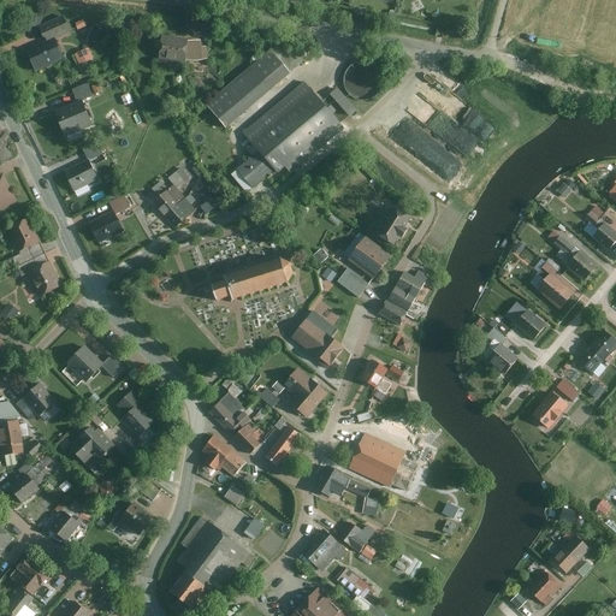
[(34,25),(40,28),(45,17),(37,15),(35,21),(28,18),(23,29),(31,33),(34,25)]
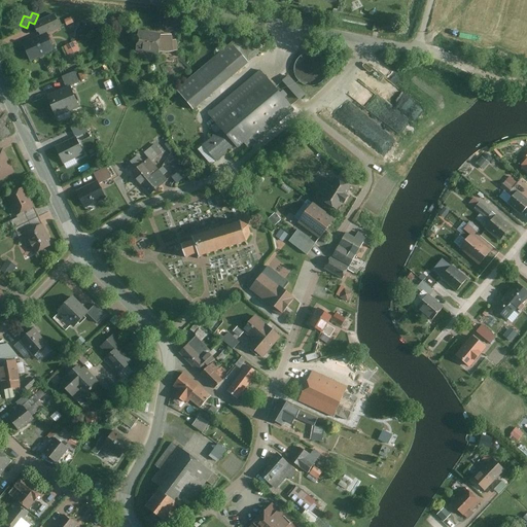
[(61,26),(55,13),(36,23),(41,35),(23,44),(31,60),(57,46),(49,32),(61,26)]
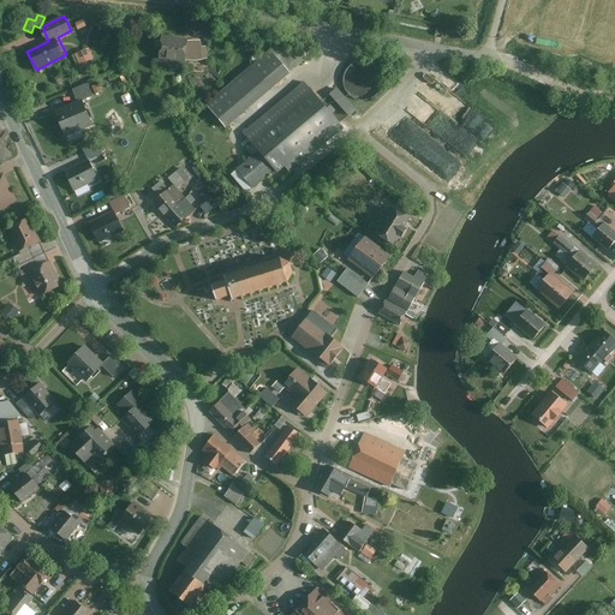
[(187,39),(161,35),(157,59),(185,63),(187,42),(187,39)]
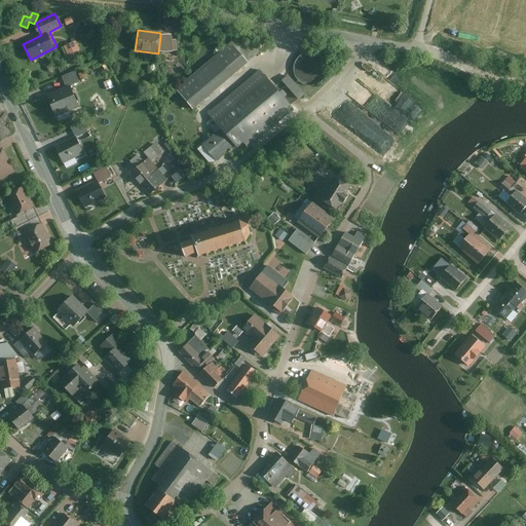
[(171,35),(160,36),(158,53),(164,53),(174,51),(171,35)]
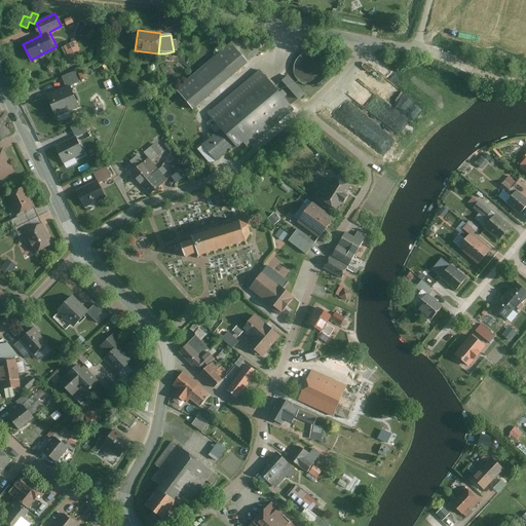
[(79,48),(75,40),(67,44),(71,52),(79,48)]
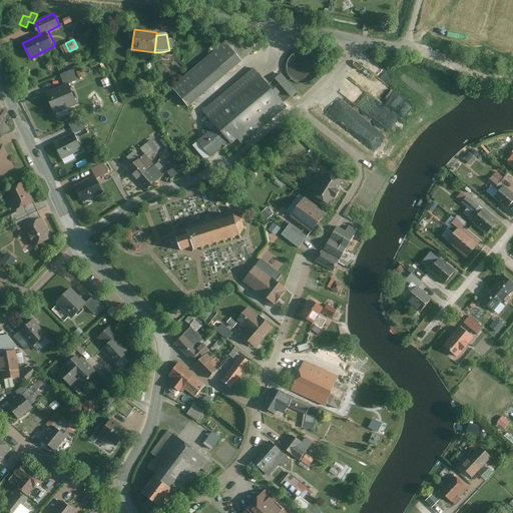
[(188,106),(241,60),(227,43),(173,90),(188,106)]
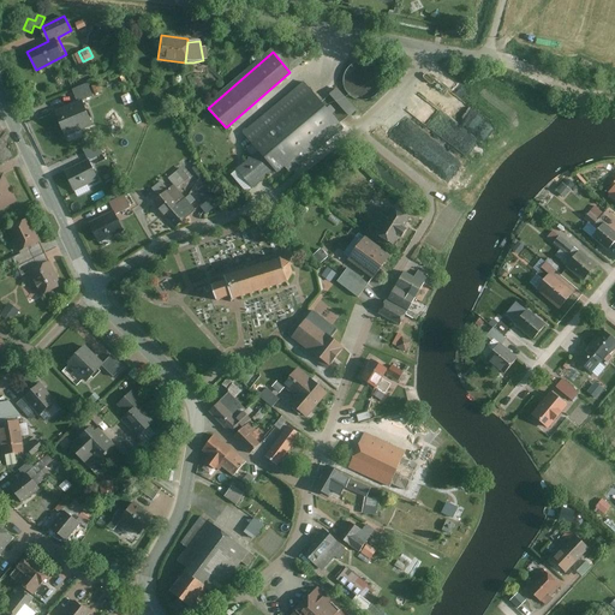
[(384,76),(382,69),(376,64),(370,60),(362,60),(356,64),(350,69),(347,76),(347,83),(350,90),(356,95),(362,99),(370,99),(376,95),(382,90),(384,83),(384,76)]
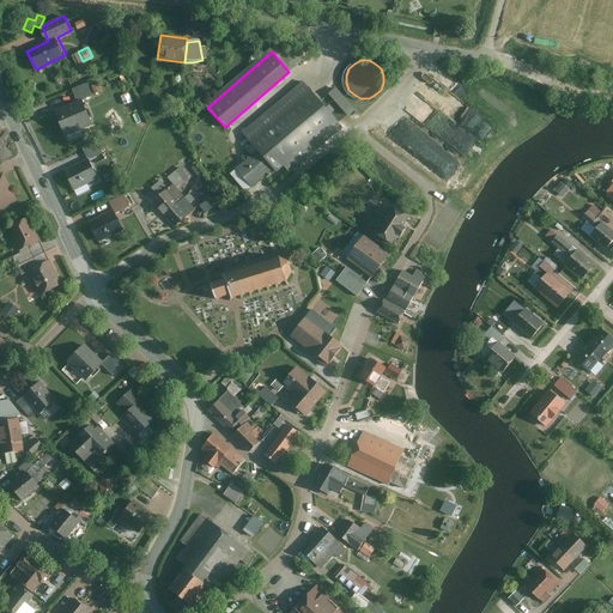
[(103,90),(98,82),(91,85),(89,83),(74,89),(79,101),(55,111),(66,133),(92,121),(83,99),(103,90)]
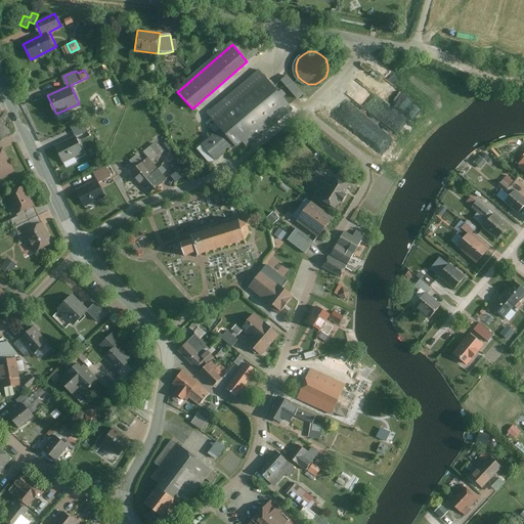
[(291,105),(261,71),(210,115),(222,130),(207,143),(217,155),(232,142),(238,149),(291,105)]
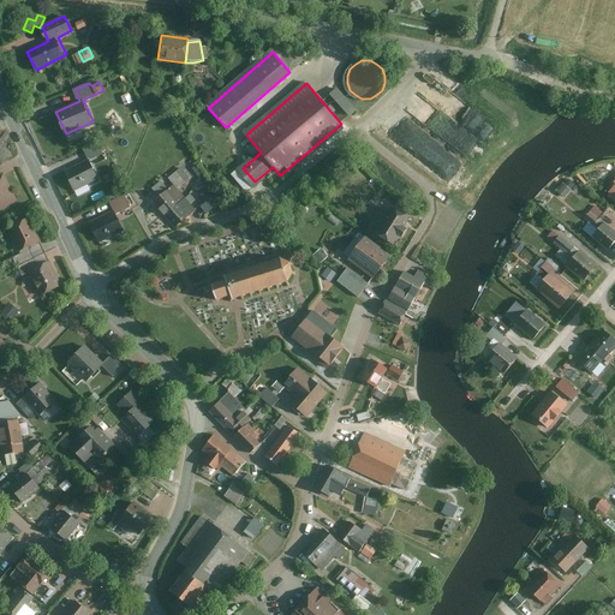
[(333,94),(354,115),(362,108),(340,87),(333,94)]
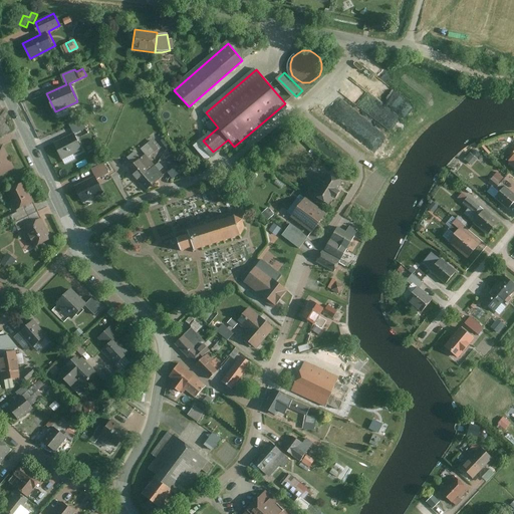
[(376,94),(383,98),(386,94),(391,96),(394,90),(381,84),(376,94)]
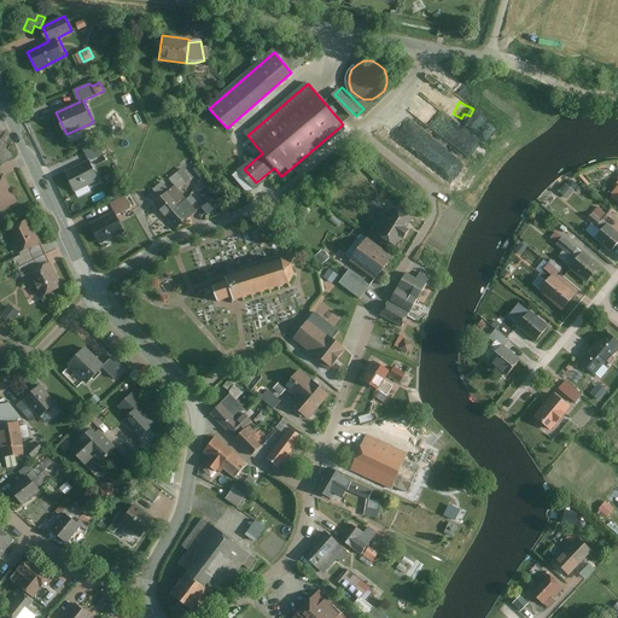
[(89,159),(65,172),(74,190),(101,176),(92,159),(108,151),(103,141),(85,151),(89,159)]
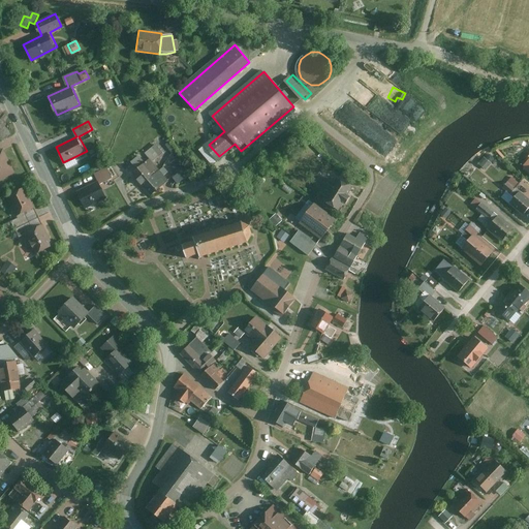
[(131,175),(141,185),(160,168),(153,160),(163,151),(154,141),(144,150),(150,158),(131,175)]
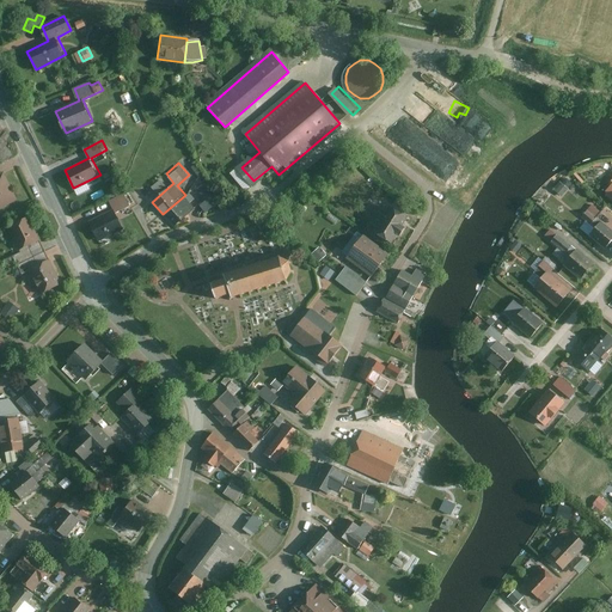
[(0,206),(18,197),(5,172),(0,173),(0,206)]
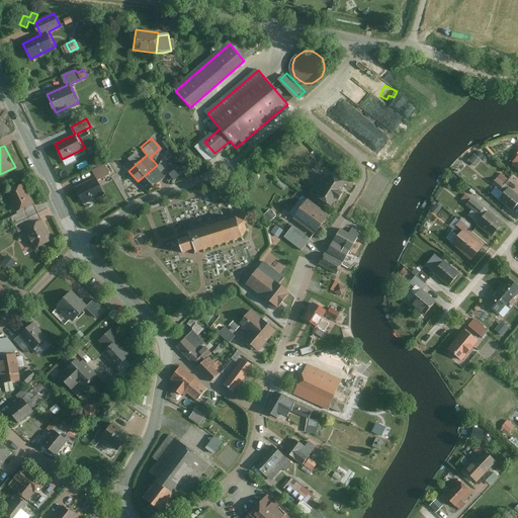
[(484,154),(480,151),(470,161),(475,165),(484,154)]
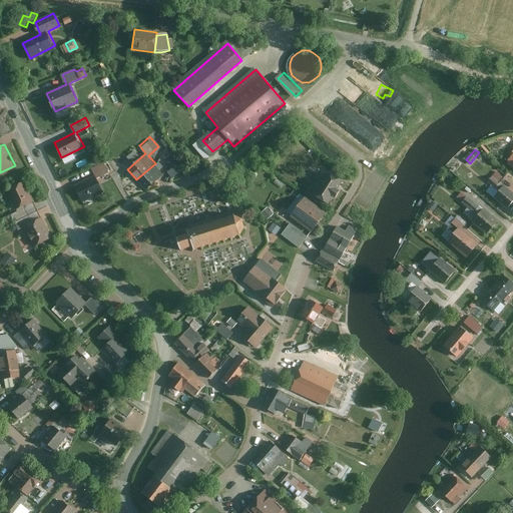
[(180,152),(173,157),(178,163),(170,169),(175,175),(190,163),(180,152)]
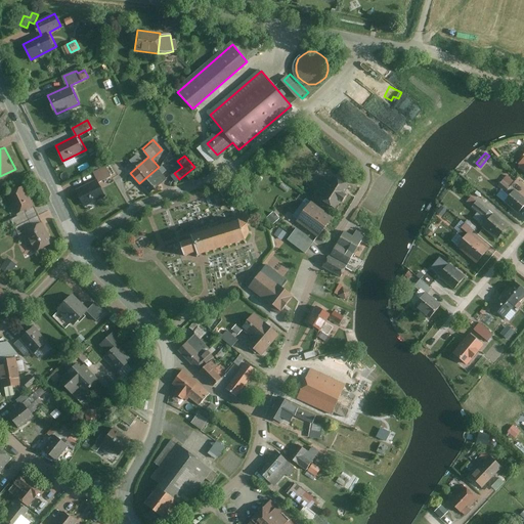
[(93,171),(98,178),(111,172),(106,165),(103,167),(99,161),(94,164),(97,169),(93,171)]
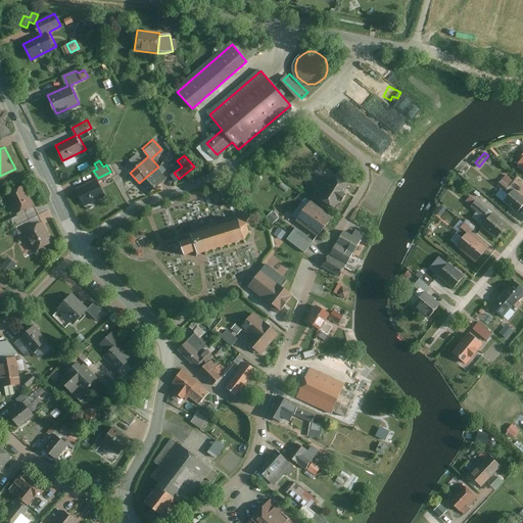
[(167,177),(158,167),(139,183),(148,193),(167,177)]
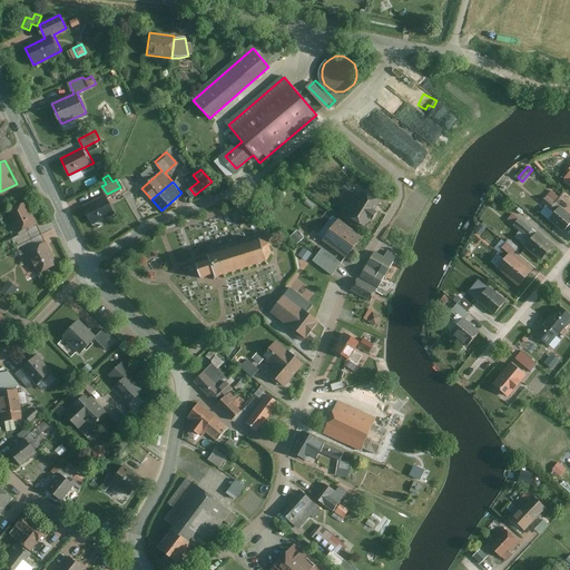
[(81,207),(91,225),(116,212),(110,202),(125,194),(120,187),(107,194),(102,196),(81,207)]
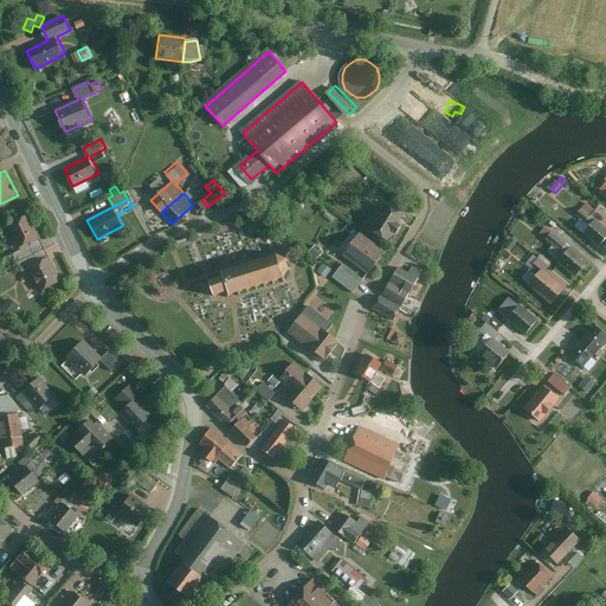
[(575,210),(587,218),(594,207),(582,199),(575,210)]
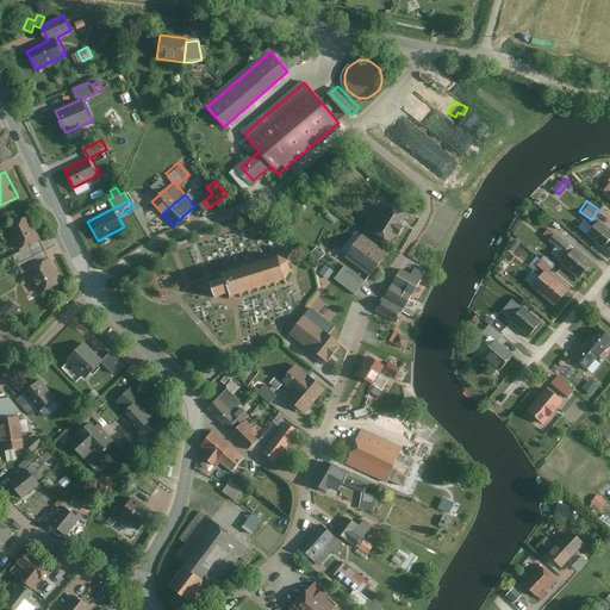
[(412,218),(394,206),(379,229),(397,241),(412,218)]
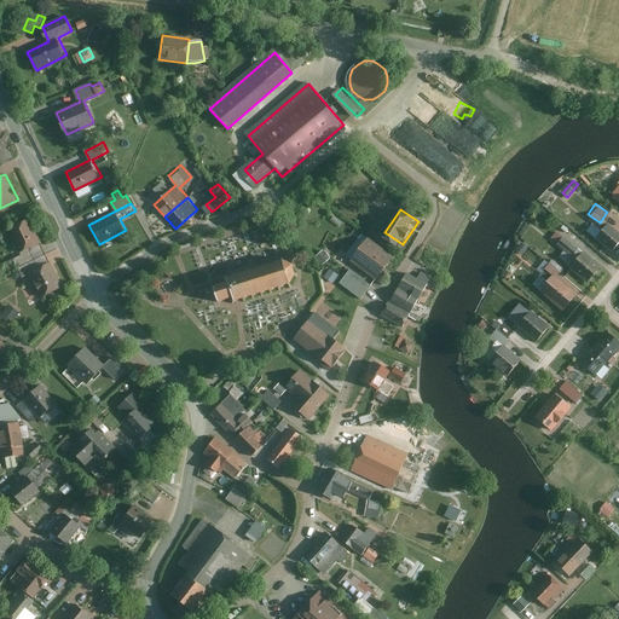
[(10,230),(21,253),(40,243),(29,220),(10,230)]
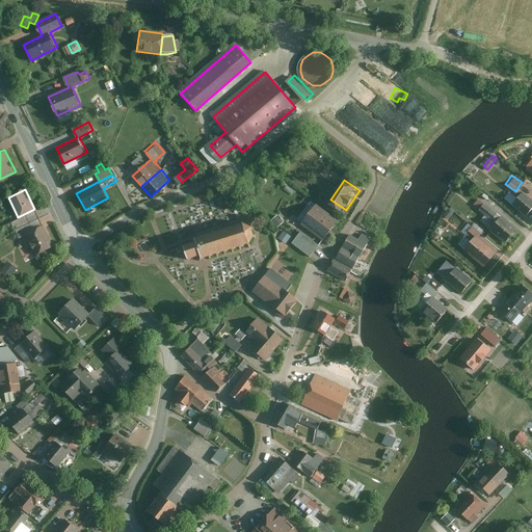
[(513,204),(528,214),(531,209),(531,200),(523,192),(513,204)]
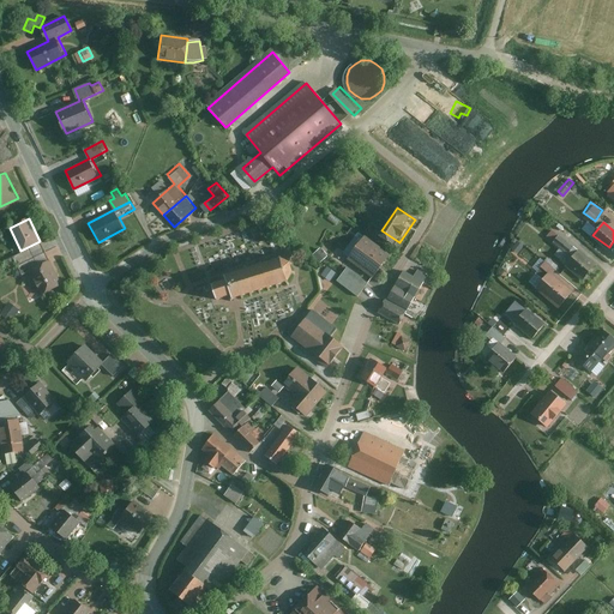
[(389,253),(363,235),(350,254),(338,246),(326,263),(342,274),(351,259),(374,275),(389,253)]
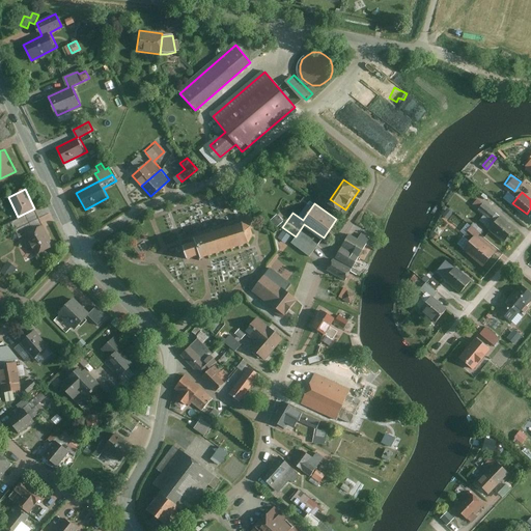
[(485,224),(492,215),(481,207),(475,216),(485,224)]
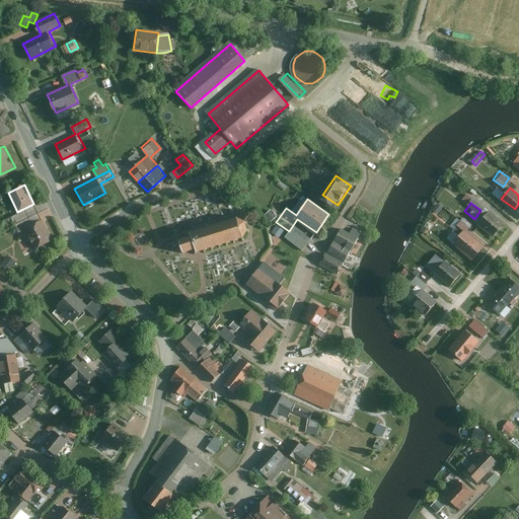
[(446,208),(443,205),(437,210),(441,213),(446,208)]
